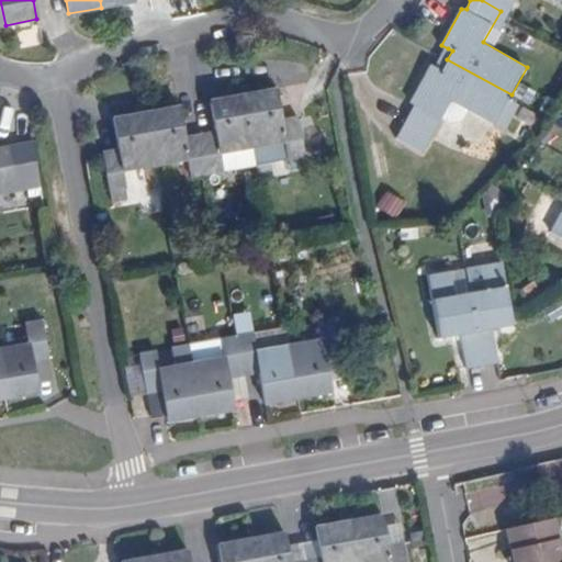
[(482,0),(501,11),(506,0),(482,0)]
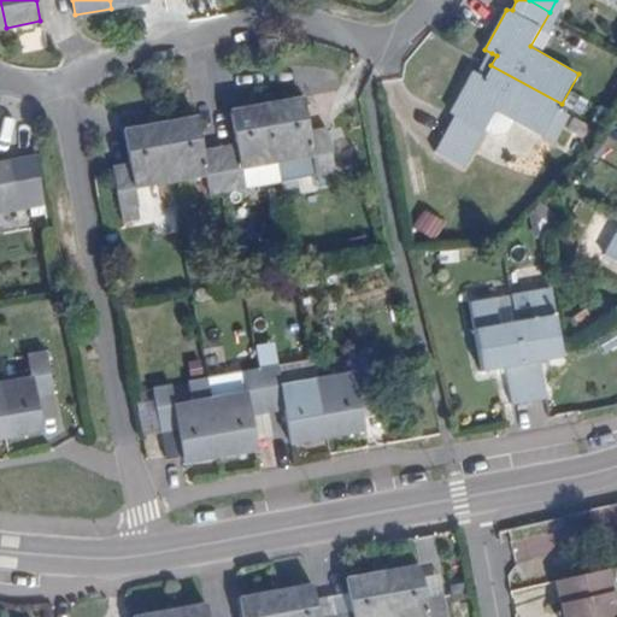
[(481,75),(485,77),(491,65),(497,56),(492,53),(481,75)]
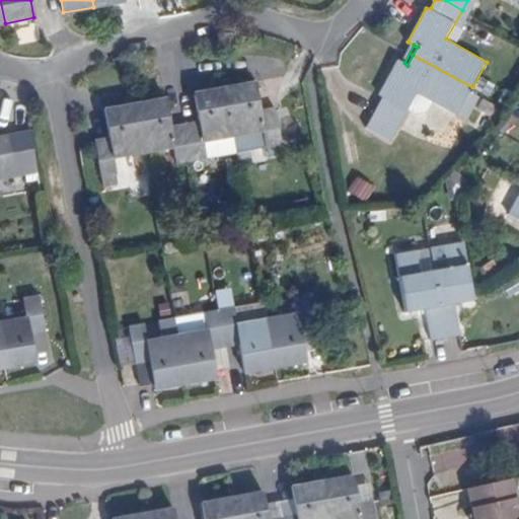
[(472,87),(413,55),(408,65),(404,63),(398,60),(380,91),(385,95),(369,125),(392,138),(410,108),(419,115),(432,108),(436,100),(458,113),(472,87)]
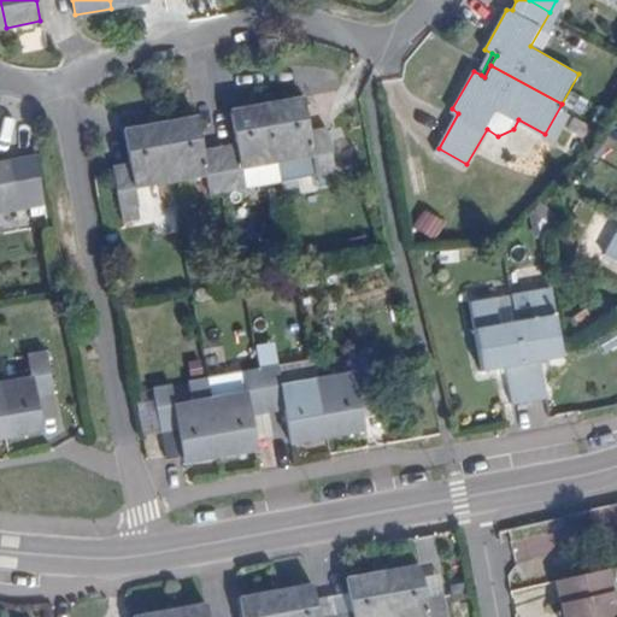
[(303,95),(266,103),(281,180),(335,169),(327,125),(310,128),(303,95)]
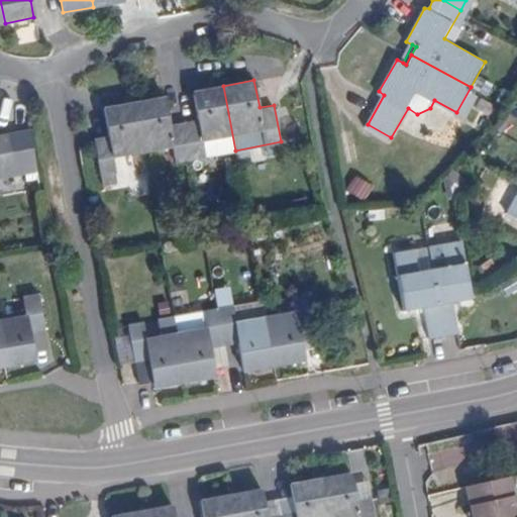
[(198,118),(183,121),(190,159),(235,150),(223,86),(193,91),(193,94),(198,118)]
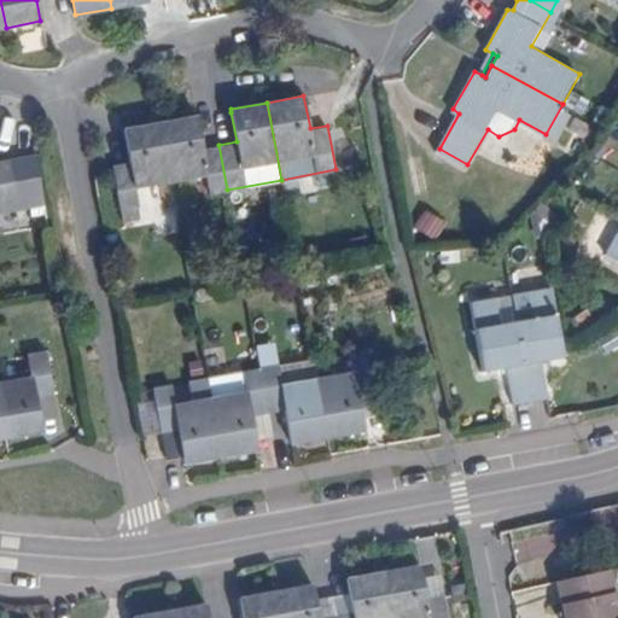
[(237,141),(231,112),(213,115),(219,145),(237,141)]
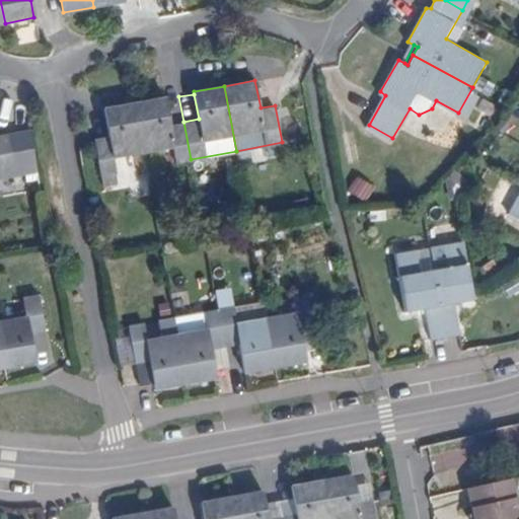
[(164,97),(135,102),(143,149),(172,144),(175,162),(191,159),(183,122),(169,124),(164,97)]
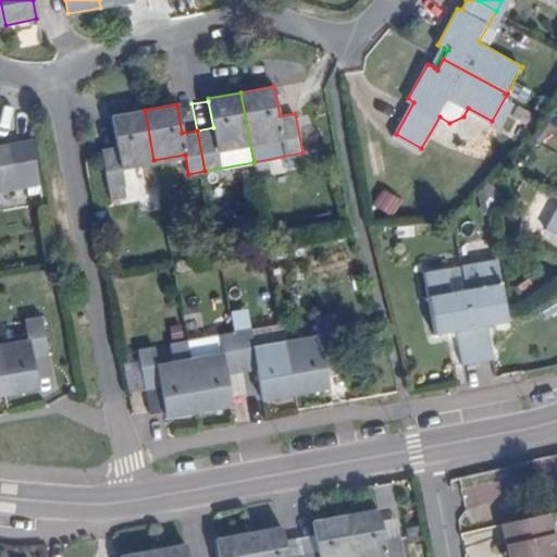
[(153,160),(145,110),(112,116),(116,146),(100,148),(108,189),(124,186),(121,166),(153,160)]
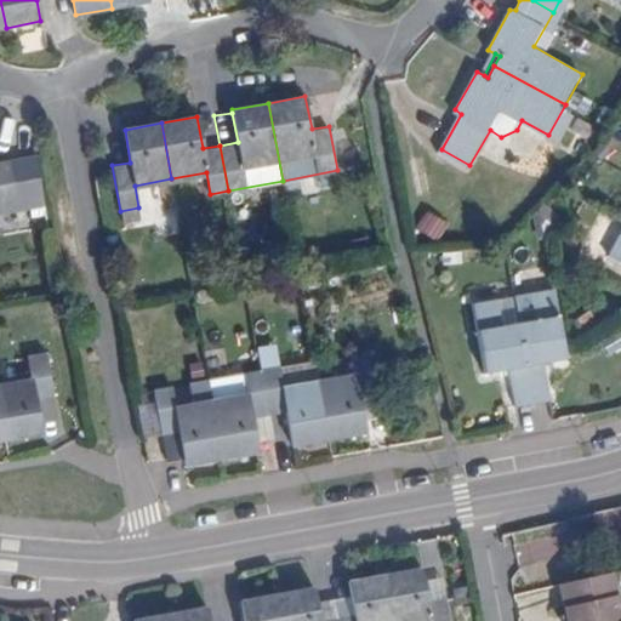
[(0,214),(1,214),(1,209),(18,206),(9,161),(0,161),(0,214)]
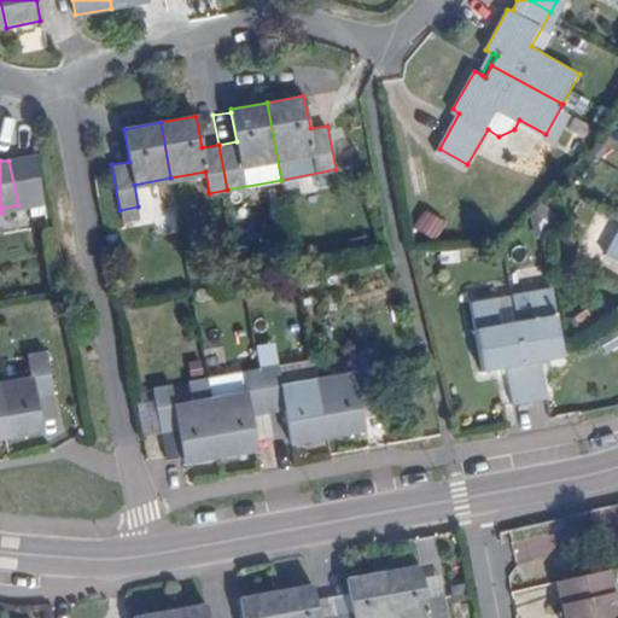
[(617,234),(616,234),(605,257),(617,263),(617,234)]
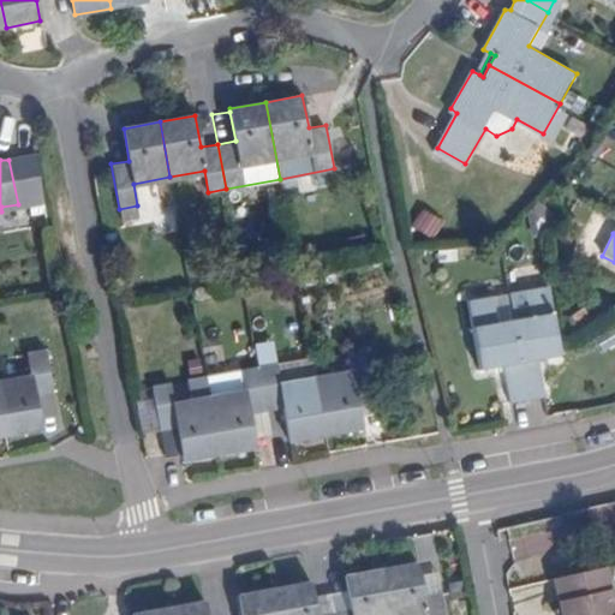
[(515,317),(529,396),(547,393),(542,353),(565,350),(551,282),(529,287),(533,314),(515,317)]
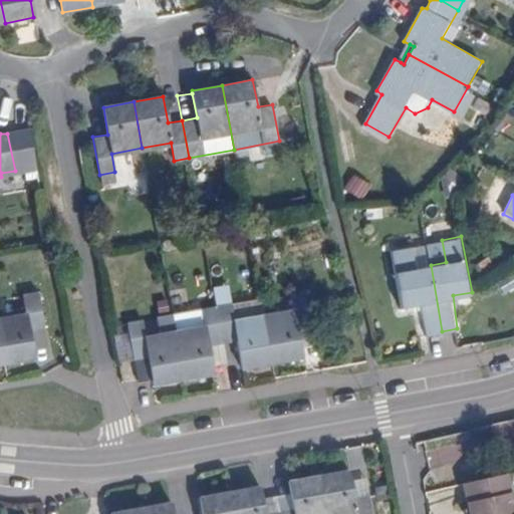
[(427,243),(431,265),(446,262),(442,240),(427,243)]
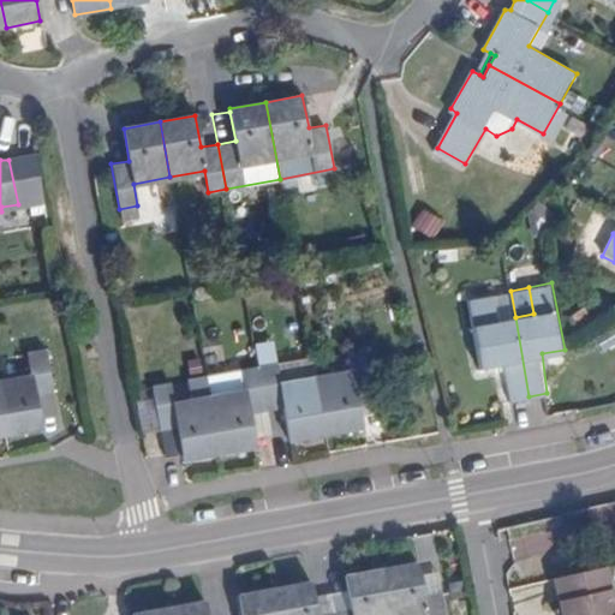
[(515,317),(511,291),(494,294),(499,320),(515,317)]
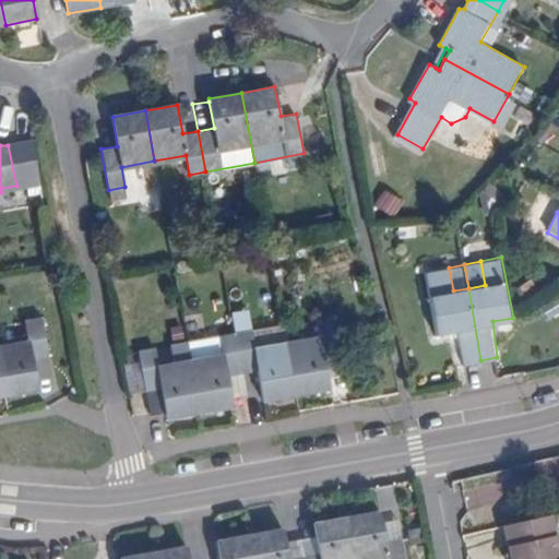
[(468,288),(453,290),(449,268),(426,273),(438,333),(459,330),(465,364),(480,360),(468,288)]
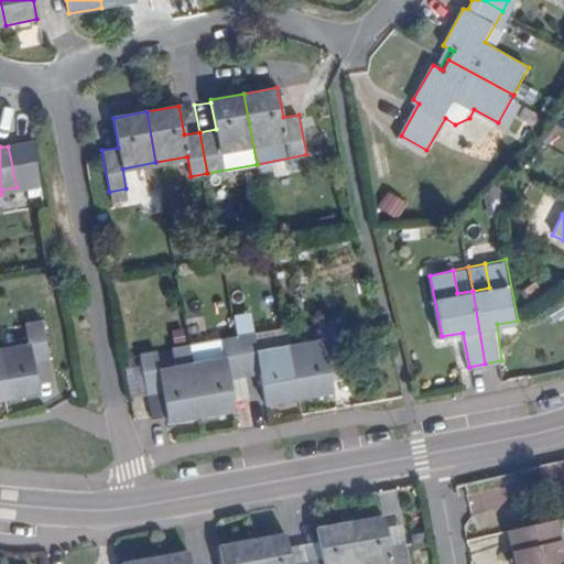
[(323,339),(290,345),(300,400),(333,393),(331,380),(328,362),(344,358),(336,318),(320,322),(323,339)]
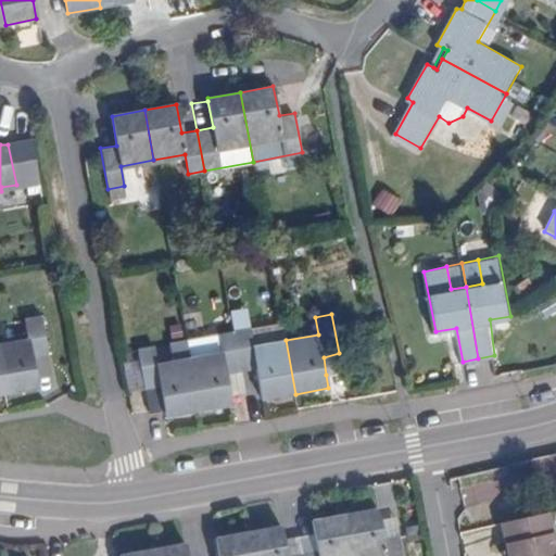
[(28,338),(0,342),(0,365),(5,392),(38,387),(33,358),(49,355),(41,316),(26,318),(28,338)]
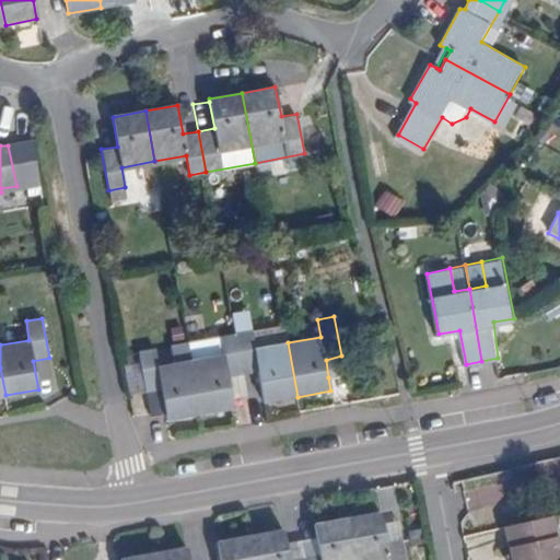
[(254,330),(235,334),(243,374),(259,371),(263,392),(264,403),(298,397),(288,342),(257,348),(254,330)]
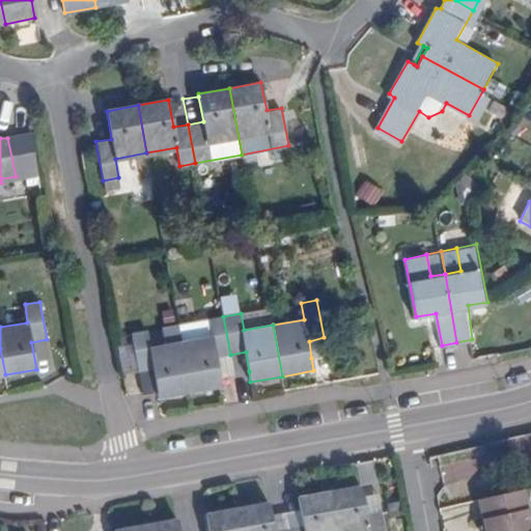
[(212,336),(182,341),(191,393),(222,388),(220,378),(217,358),(230,355),(223,316),(208,319),(212,336)]
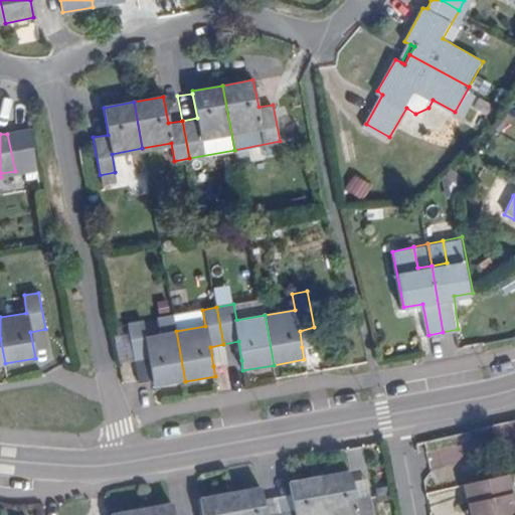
[(185,381),(176,331),(173,315),(159,318),(161,333),(145,336),(142,320),(129,322),(136,359),(150,356),(153,377),(155,386),(185,381)]
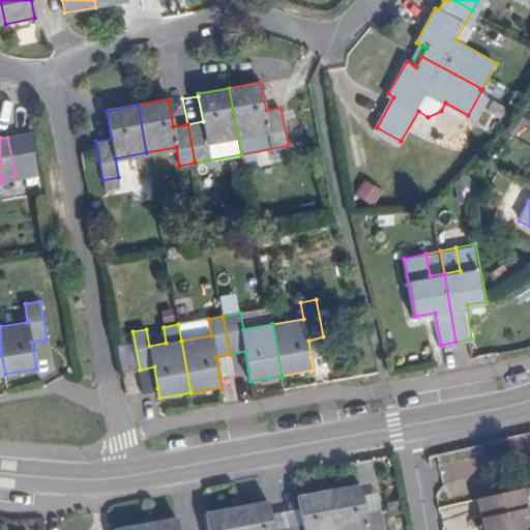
[(328,354),(326,336),(323,336),(308,341),(311,357),(328,354)]
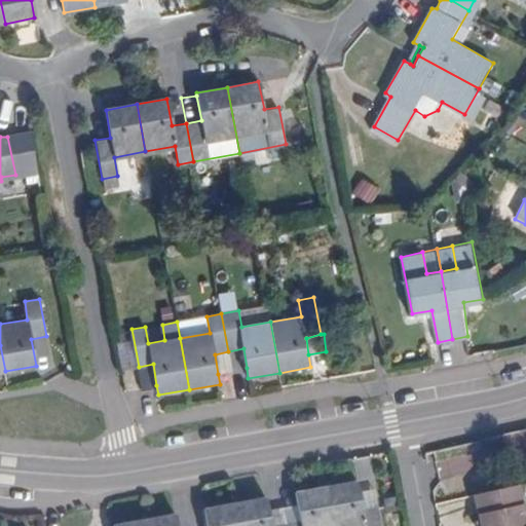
[(243,348),(228,351),(231,372),(247,368),(243,348)]
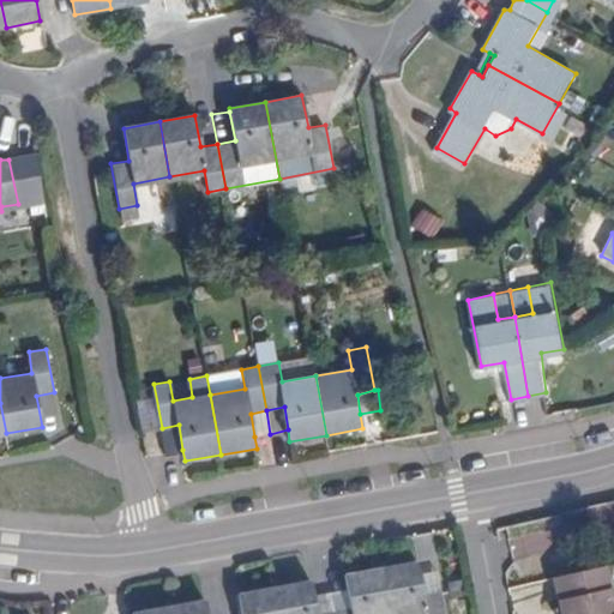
[(266,410),(251,414),(254,437),(270,434),(266,410)]
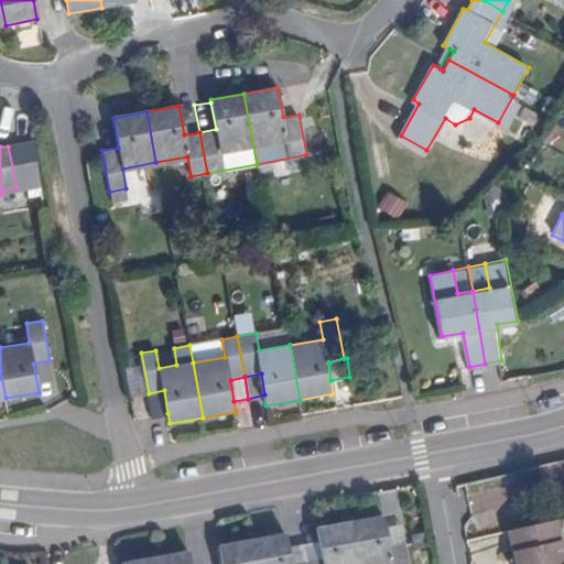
[(164,390),(149,393),(152,415),(167,413),(164,390)]
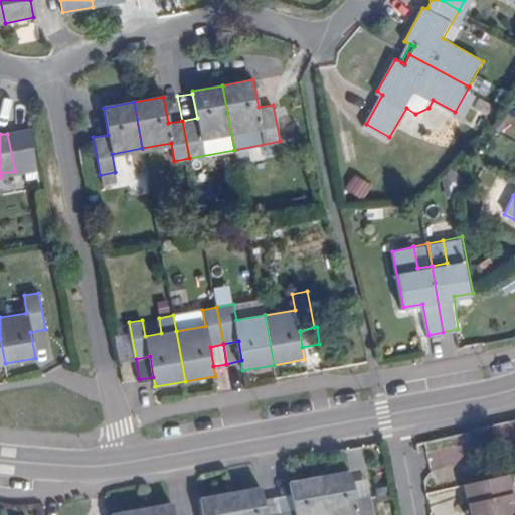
[(351,472),(321,477),(326,514),(372,514),(370,497),(354,499),(352,481),(351,472)]
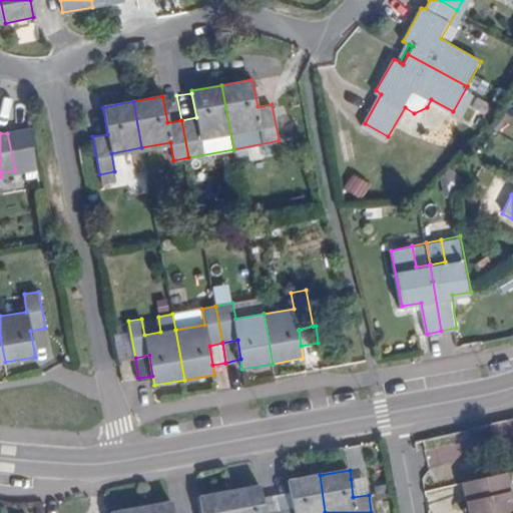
[(294,508),(279,511),(279,512),(325,512),(320,475),(289,481),(291,493),(294,508)]
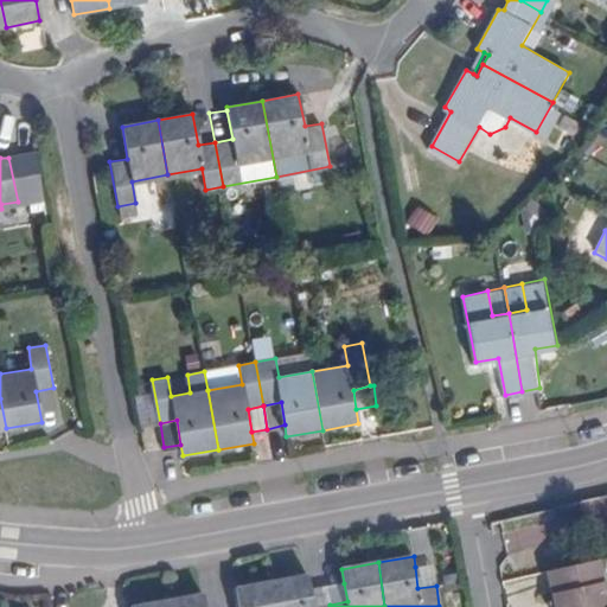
[(415,567),(417,588),(436,586),(433,564),(415,567)]
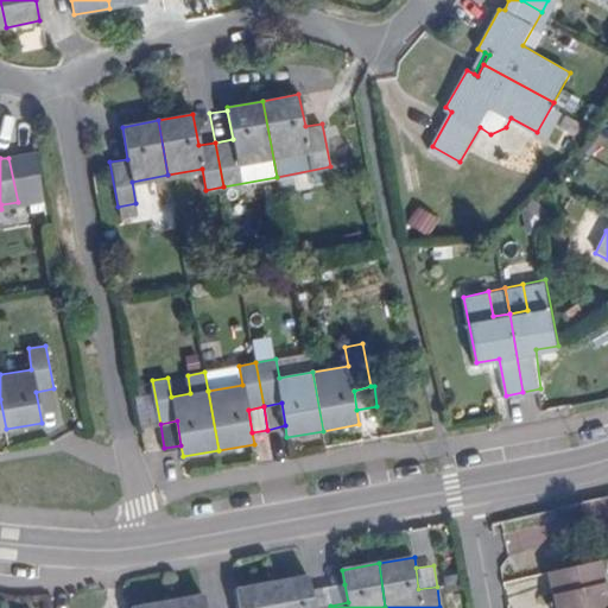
[(309,576),(274,583),(278,607),(330,607),(330,606),(314,607),(312,607),(310,590),(309,576)]
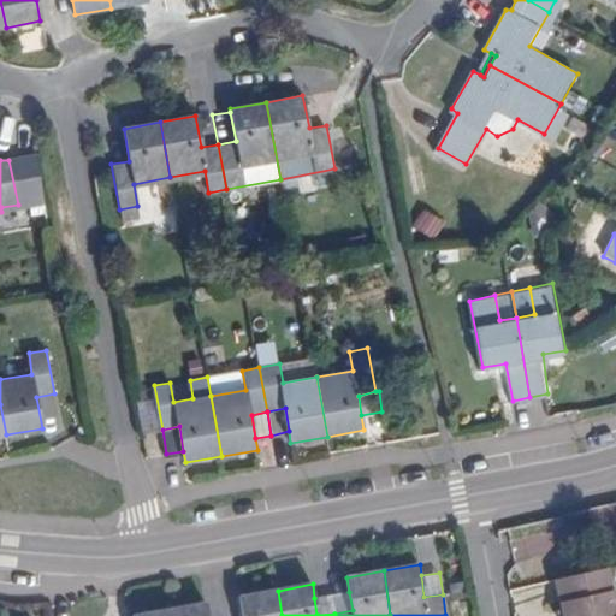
[(242,615),(282,615),(278,591),(238,597),(242,615)]
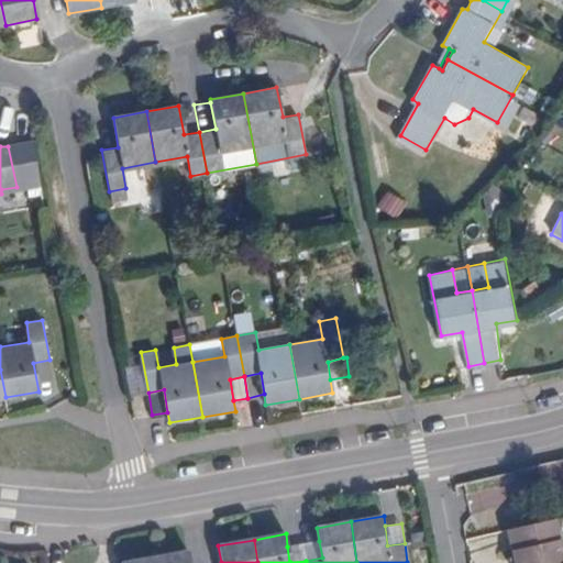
[(302,544),(306,561),(322,558),(319,541),(302,544)]
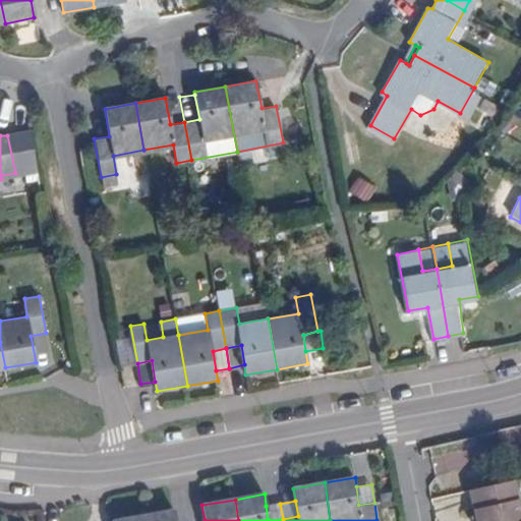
[(268,520),(269,520),(283,519),(280,504),(266,506),(268,520)]
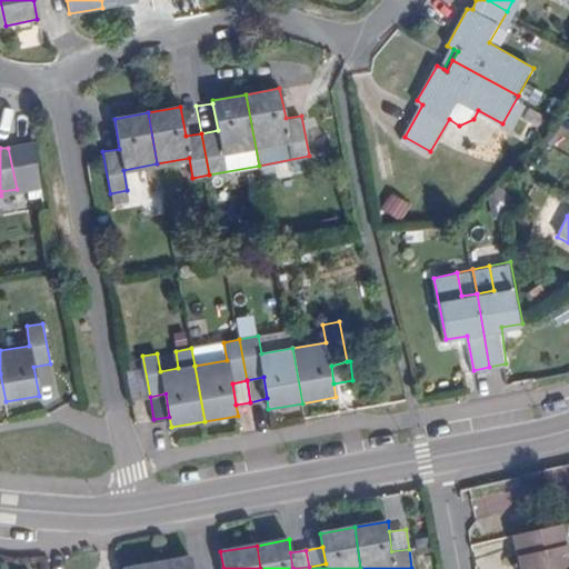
[(190,568),(189,558),(157,563),(157,568),(190,568)]
